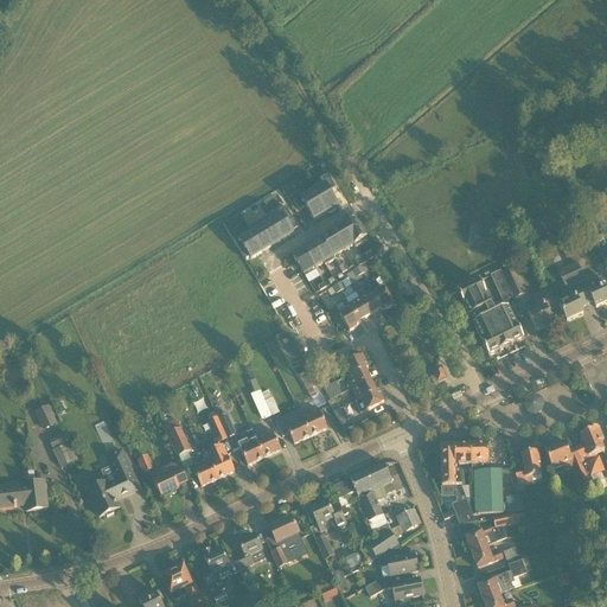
[(325,187),(313,195),(325,215),(327,213),(328,216),(336,211),(334,210),(337,209),(338,208),(328,193),(336,190),(327,177),(320,180),(325,187)]
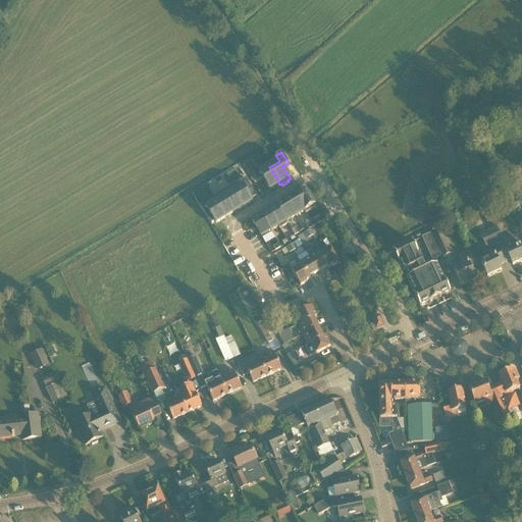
[(256,167),(250,170),(257,183),(262,178),(269,191),(270,191),(279,185),(269,167),(260,173),(256,167)]
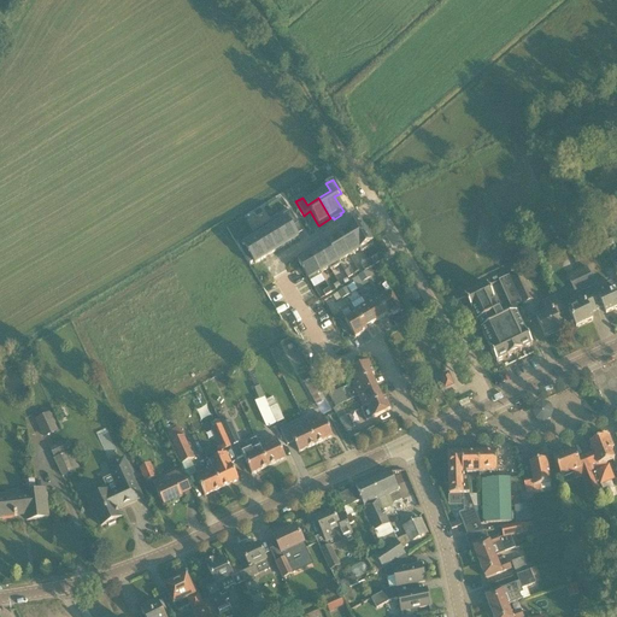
[(285,219),(274,225),(286,247),(298,240),(297,238),(292,229),(298,225),(291,212),(283,217),(285,219)]
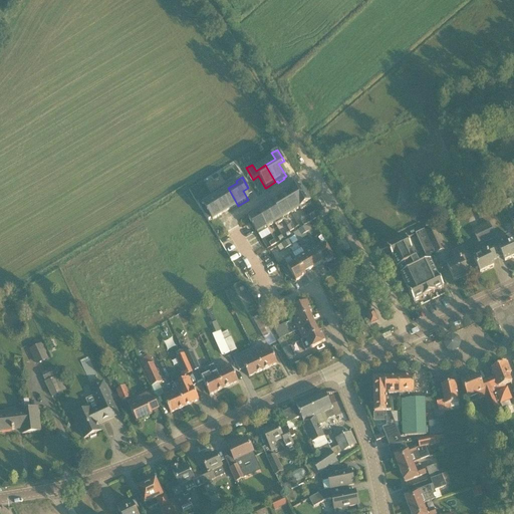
[(299,185),(289,192),(299,209),(310,203),(310,202),(309,203),(306,197),(308,196),(304,191),(303,191),(300,186),(299,185)]
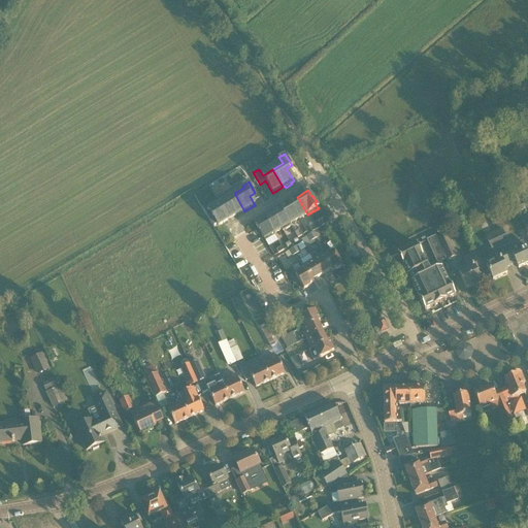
[(233,191),(224,196),(236,216),(244,211),(234,193),(233,191)]
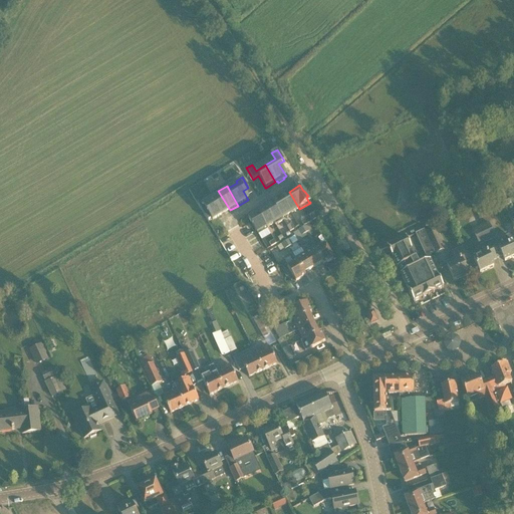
[(218,191),(211,196),(222,215),(230,210),(218,191)]
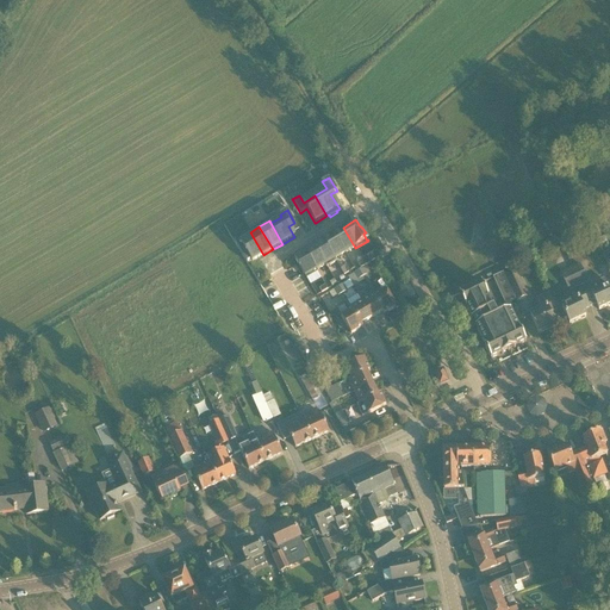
[(343,228),(332,234),(346,254),(355,248),(343,228)]
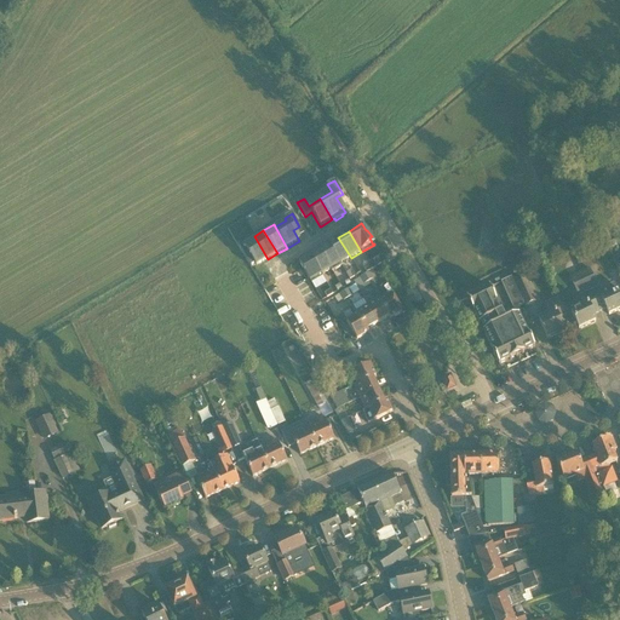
[(237,246),(251,267),(254,264),(256,267),(257,267),(268,259),(254,236),(237,246)]
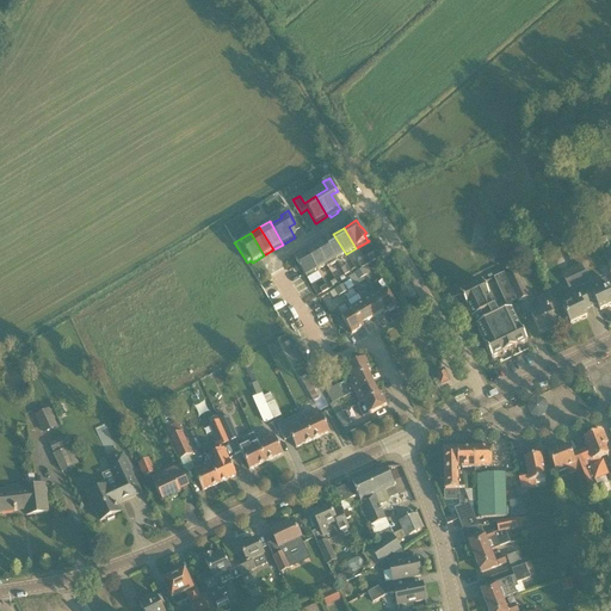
[(323,240),(322,240),(325,242),(335,260),(343,257),(346,254),(333,234),(323,240)]
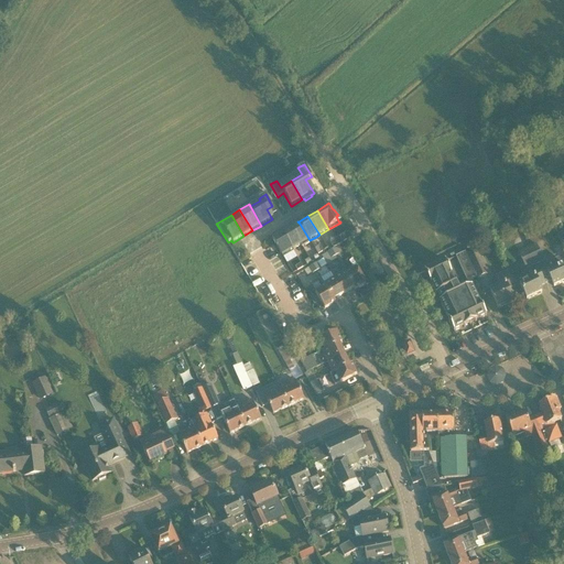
[(300,224),(291,229),(301,246),(310,240),(300,224)]
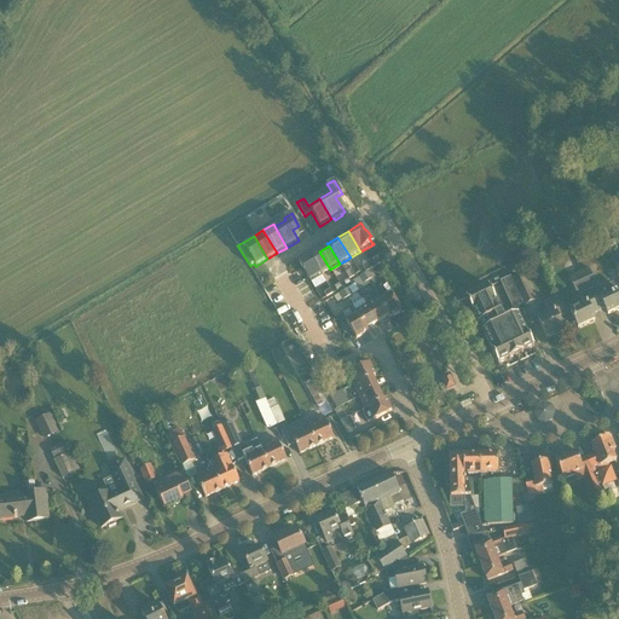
[(556,260),(554,256),(551,250),(538,256),(543,266),(556,260)]
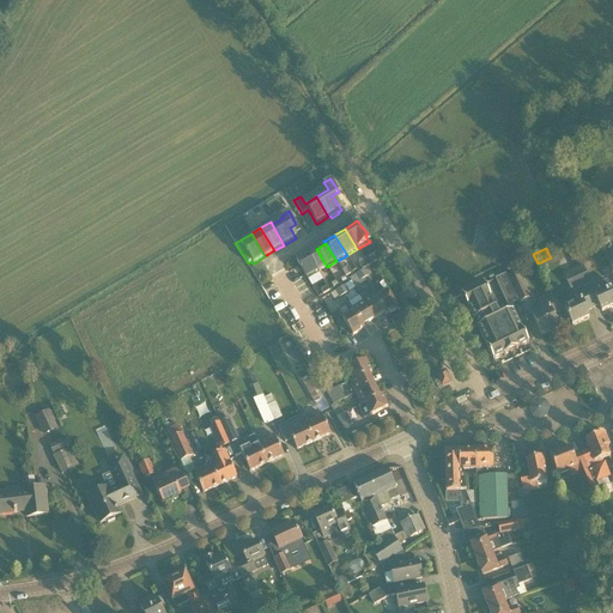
[(316,249),(307,254),(317,273),(327,267),(316,249)]
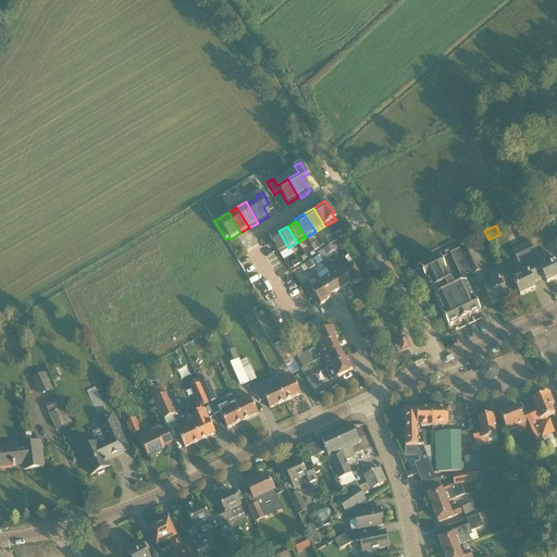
[(269,236),(269,237),(279,254),(280,254),(288,248),(279,231),(270,236),(269,236)]
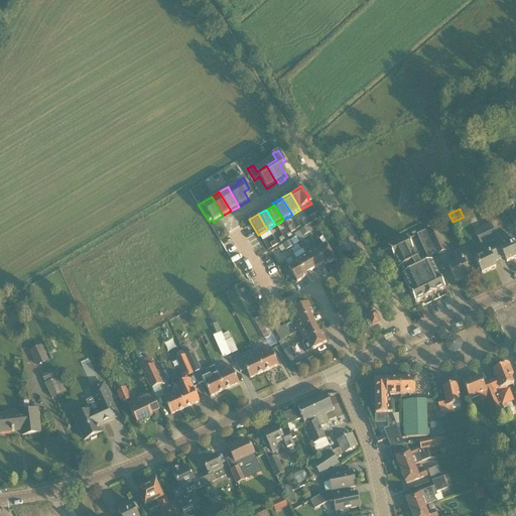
[(318,214),(306,220),(310,226),(321,219),(318,214)]
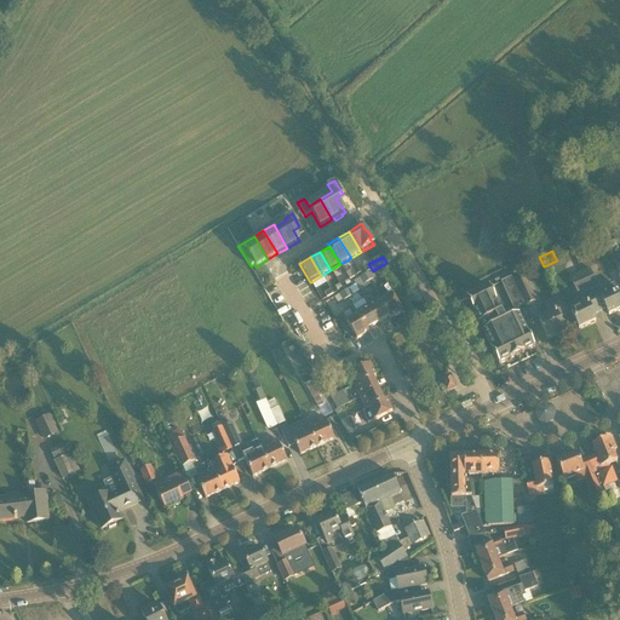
[(368,264),(362,268),(367,275),(368,274),(373,271),(368,264)]
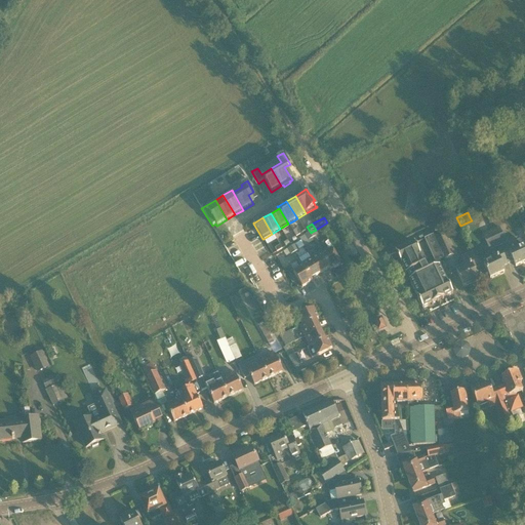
[(498,228),(492,231),(500,246),(507,243),(498,228)]
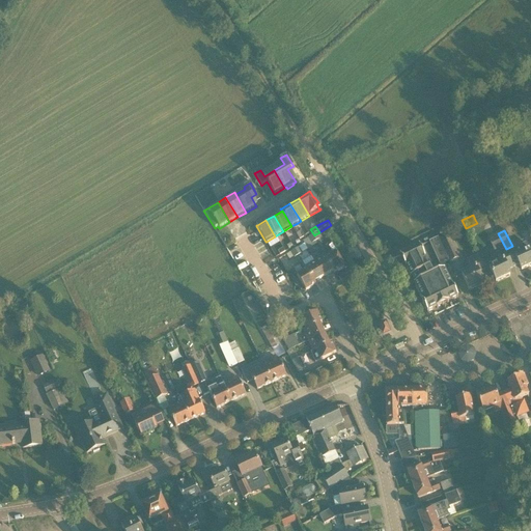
[(506,249),(498,233),(487,238),(495,254),(506,249)]
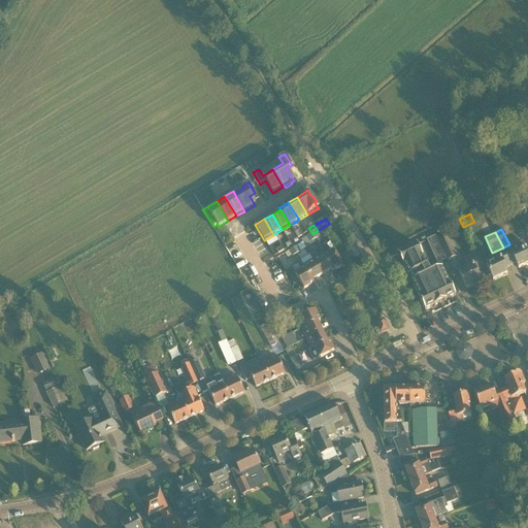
[(448,239),(446,235),(437,238),(438,239),(437,240),(446,260),(447,260),(448,262),(456,258),(448,239)]
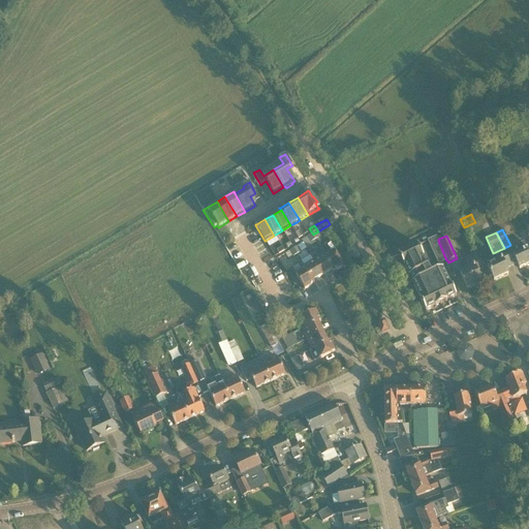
[(446,260),(438,241),(436,238),(428,241),(438,265),(446,260)]
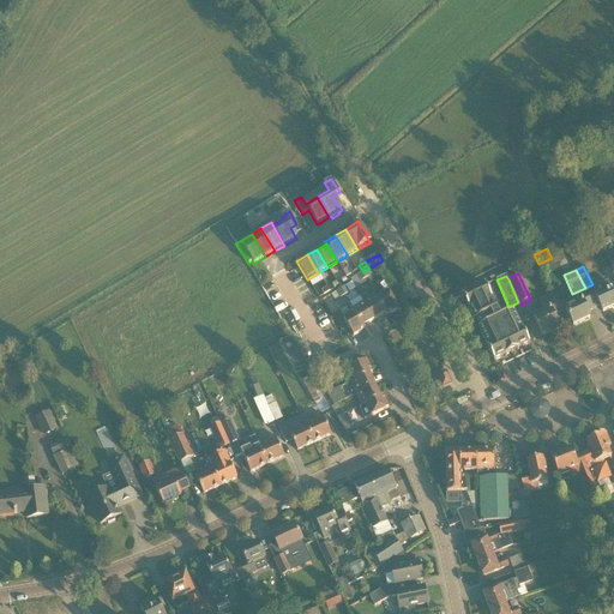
[(613,307),(613,293),(612,289),(608,282),(596,287),(596,288),(587,293),(594,309),(600,306),(603,313),(613,307)]
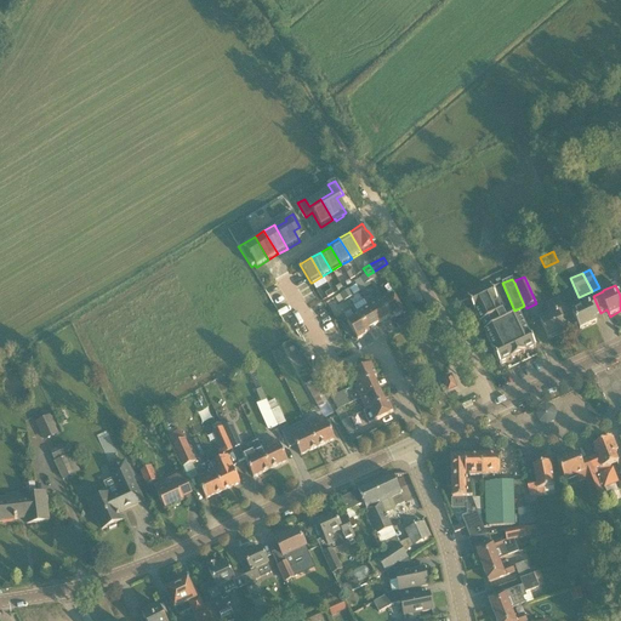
[(490,289),(472,298),(467,301),(474,314),(480,325),(479,325),(480,326),(482,325),(485,332),(484,334),(484,335),(493,352),(500,366),(500,365),(511,360),(511,362),(524,354),(535,349),(529,335),(528,335),(519,317),(506,323),(502,315),(502,314),(496,303),(497,303),(490,289)]
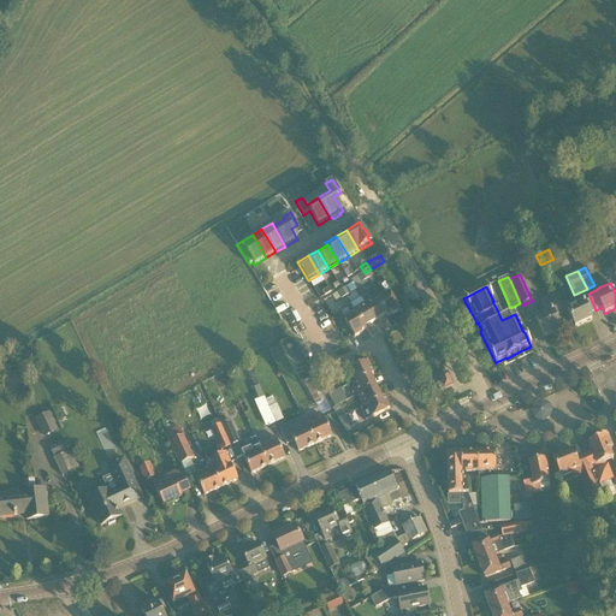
[(342,290),(337,294),(341,300),(347,297),(342,290)]
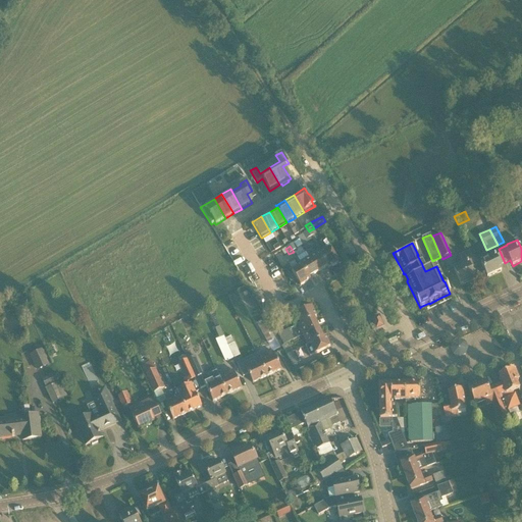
[(314,255),(309,258),(318,272),(327,267),(320,255),(320,254),(319,252),(316,248),(313,250),(312,252),(314,255)]
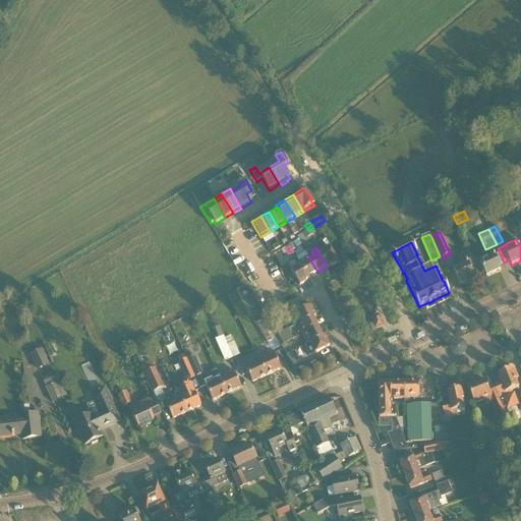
[(320,253),(320,254),(327,267),(328,269),(338,263),(333,254),(329,248),(320,253)]
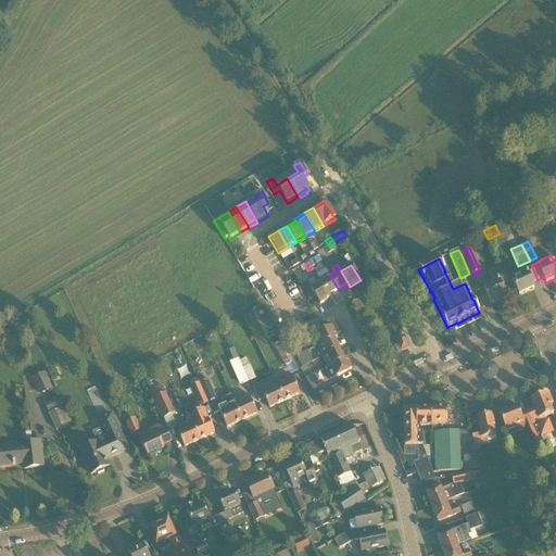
[(531,282),(538,280),(531,265),(520,269),(523,275),(512,280),(519,295),(534,289),(531,282)]
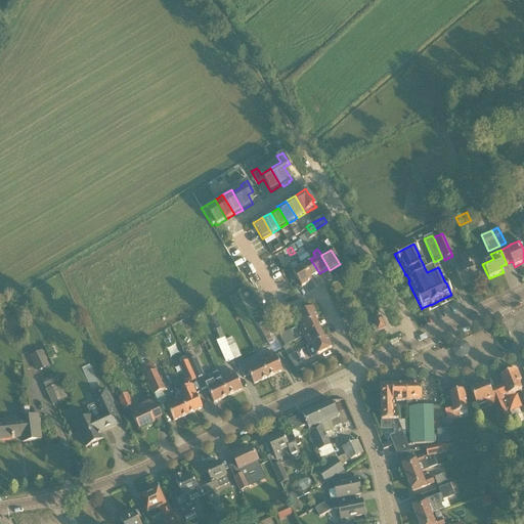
[(477,266),(473,257),(471,254),(462,258),(466,267),(455,272),(463,287),(476,280),(472,269),(477,266)]
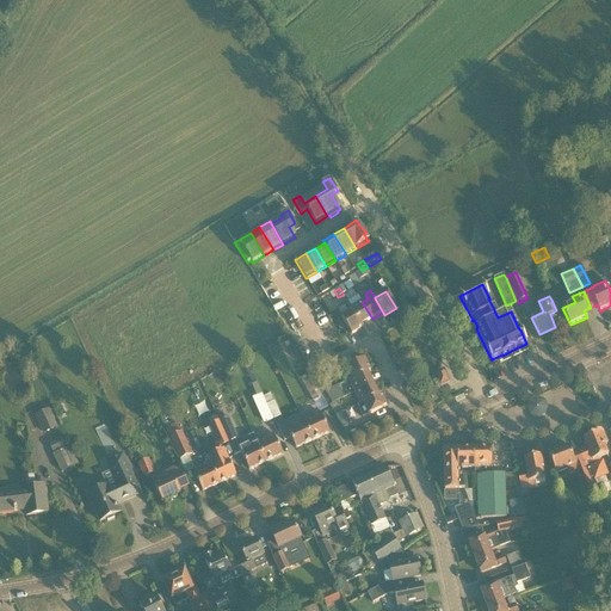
[(372,319),(362,302),(350,309),(352,312),(353,310),(362,326),(372,319)]
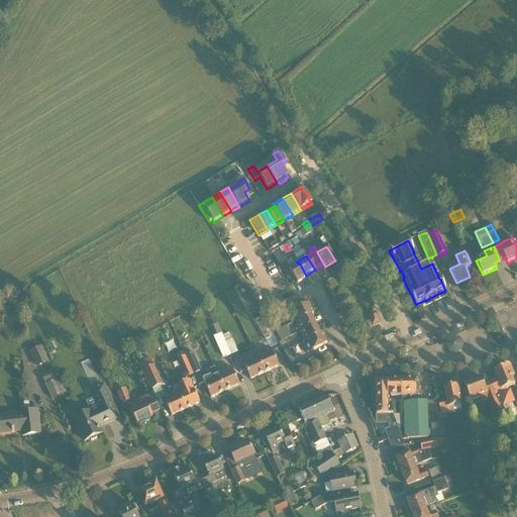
[(299,263),(298,264),(289,269),(297,284),(307,278),(306,276),(299,263)]
